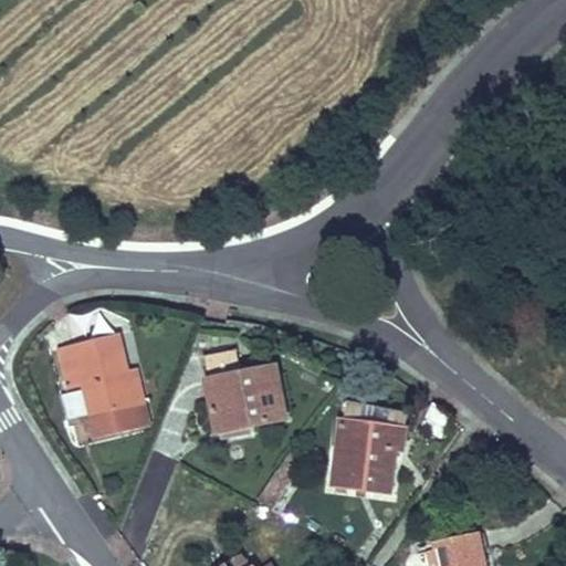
[(122,333),(56,349),(66,390),(82,386),(95,439),(145,427),(130,370),(122,333)]
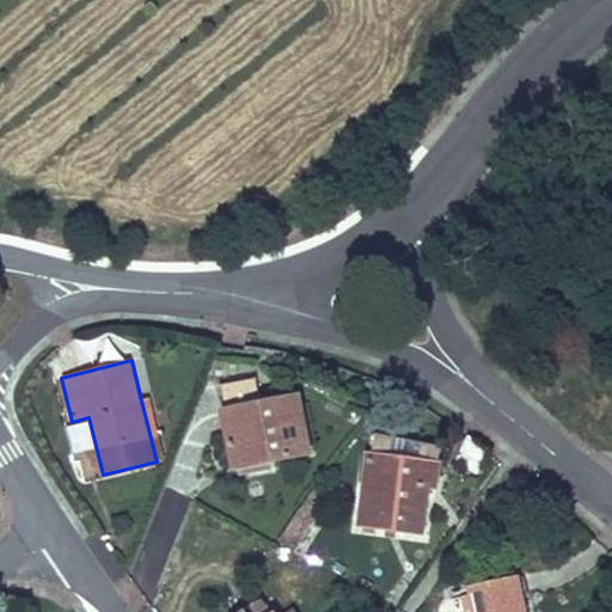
[(225,408),(220,409),(232,471),(239,470),(240,476),(274,470),(273,463),(316,454),(303,392),(262,401),(257,378),(220,385),(225,408)]
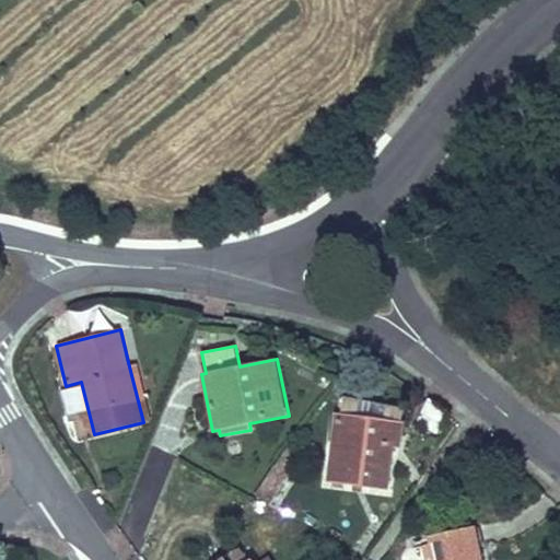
[(150,420),(137,364),(129,366),(143,422),(150,420)]
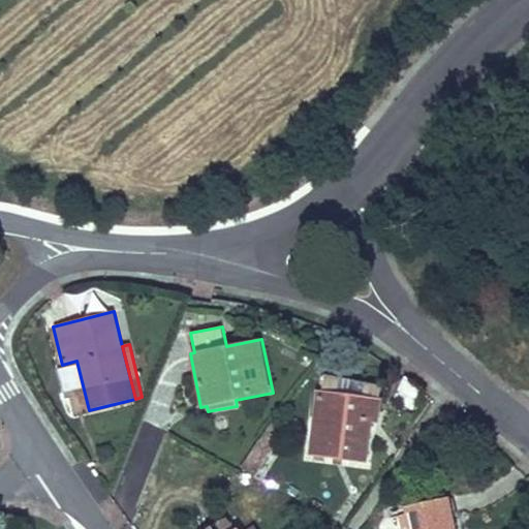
[(368,464),(373,423),(380,424),(383,399),(380,399),(382,385),(325,375),(322,392),(317,391),(309,457),(334,460),(334,464),(343,465),(343,461),(368,464)]
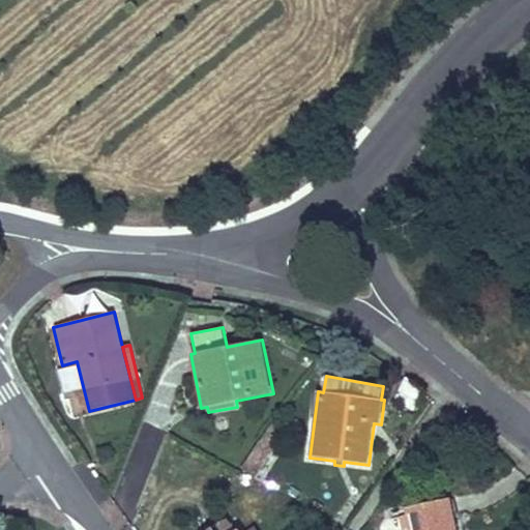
[(272,425),(241,469),(256,478),(269,459),(268,458),(285,435),(272,425)]
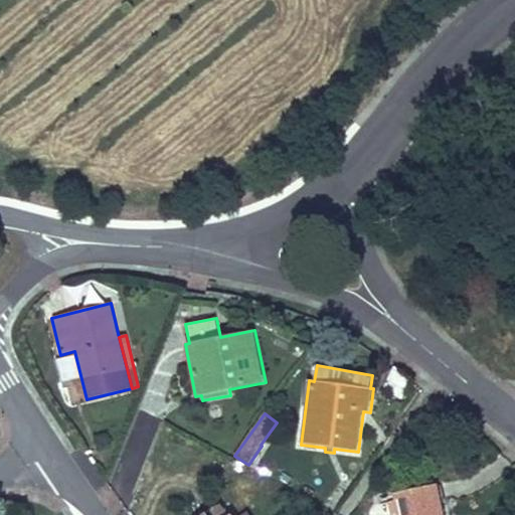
[(445,514),(440,485),(394,494),(398,514),(445,514)]
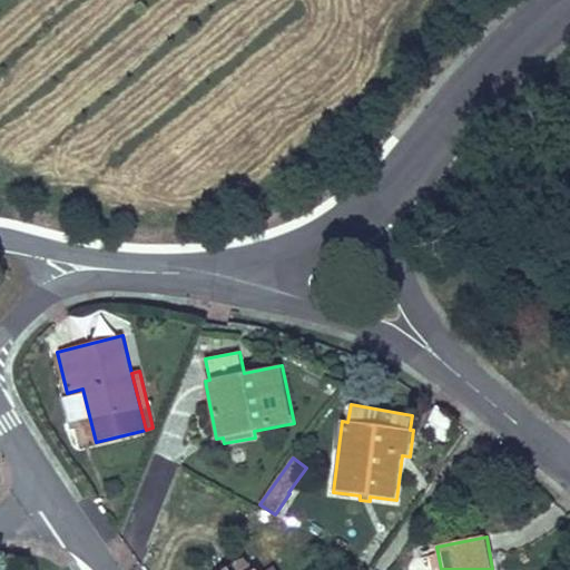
[(253,569),(244,557),(225,569),(253,569)]
